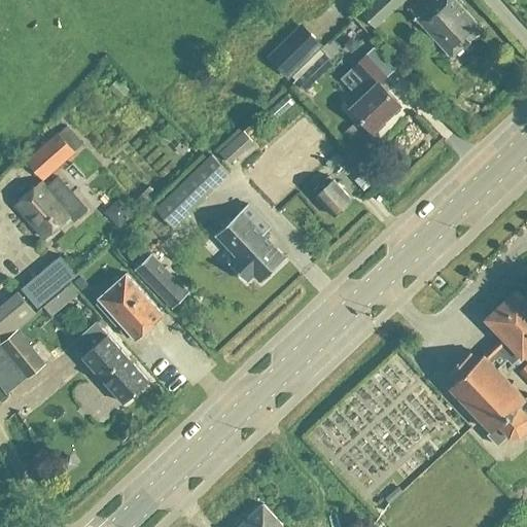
[(374,0),(360,12),(375,28),(405,0),(374,0)]
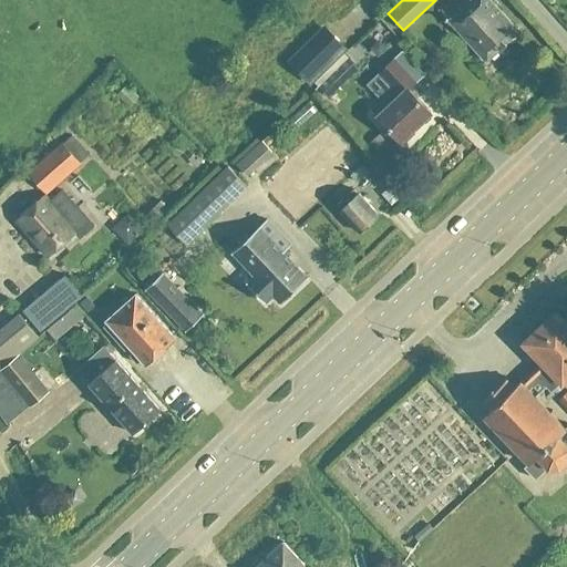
[(449,0),(440,9),(450,20),(449,20),(486,60),(518,30),(490,0),(449,0)]
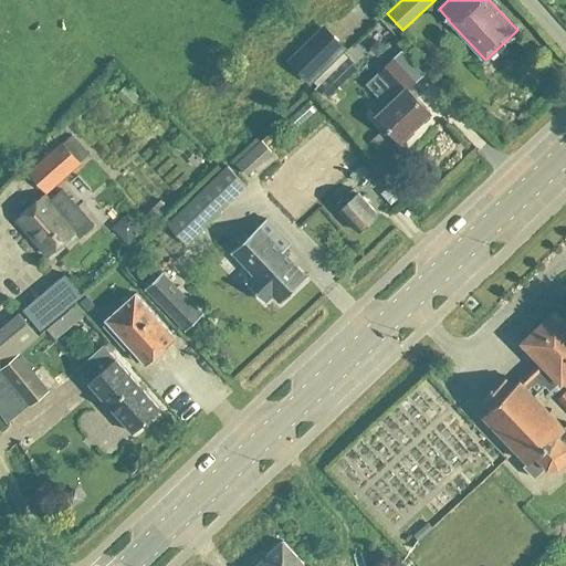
[(325,28),(289,64),(311,86),(343,53),(347,50),(325,28)]
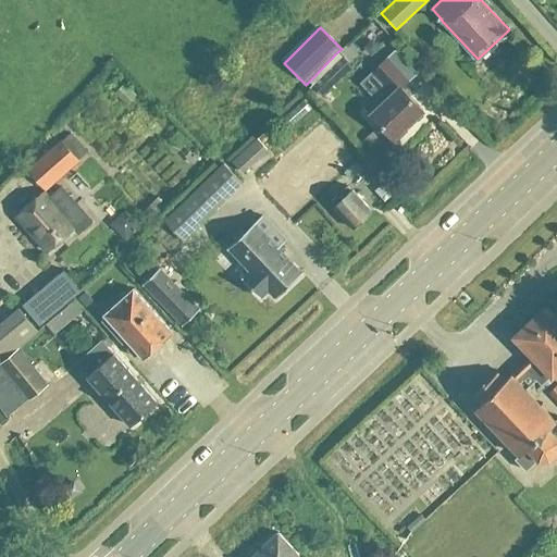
[(367,54),(376,41),(363,32),(354,45),(367,54)]
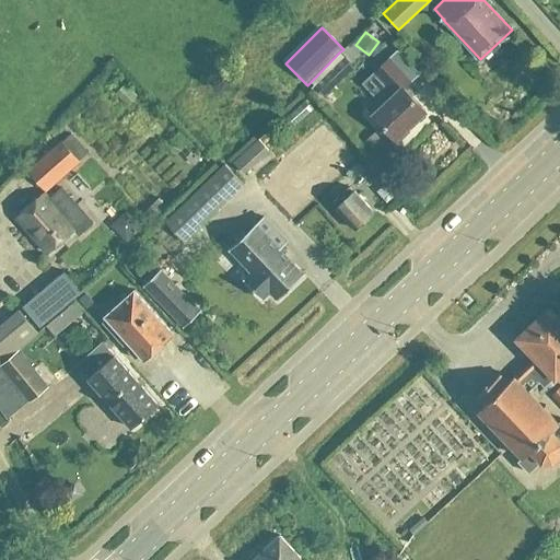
[(324,96),(354,67),(346,58),(351,53),(346,47),(343,49),(339,53),(342,56),(337,62),(336,62),(312,85),(324,96)]
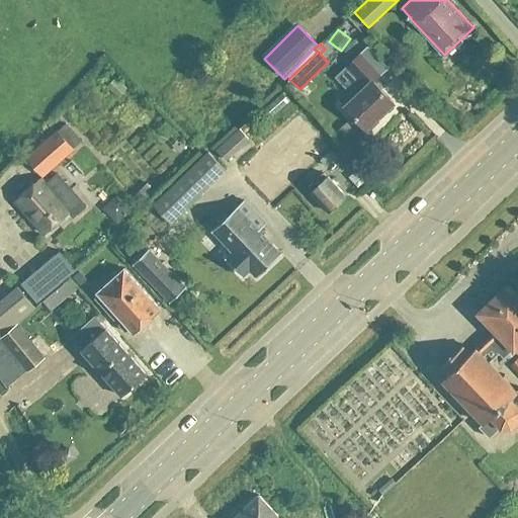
[(394,102),(373,81),(381,73),(361,51),(343,67),(363,89),(344,107),(365,130),(394,102)]
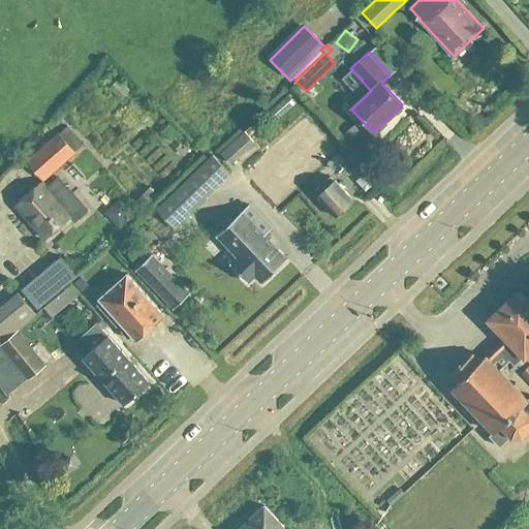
[(219,152),(230,164),(254,143),(243,131),(219,152)]
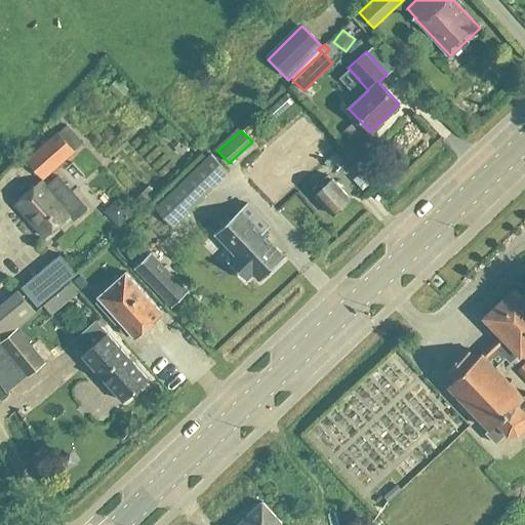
[(74,150),(57,131),(25,160),(42,179),(75,151),(74,150)]
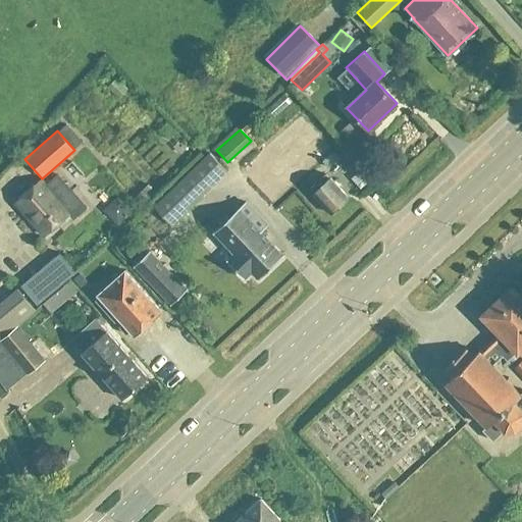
[(340,157),(333,150),(322,160),(328,167),(340,157)]
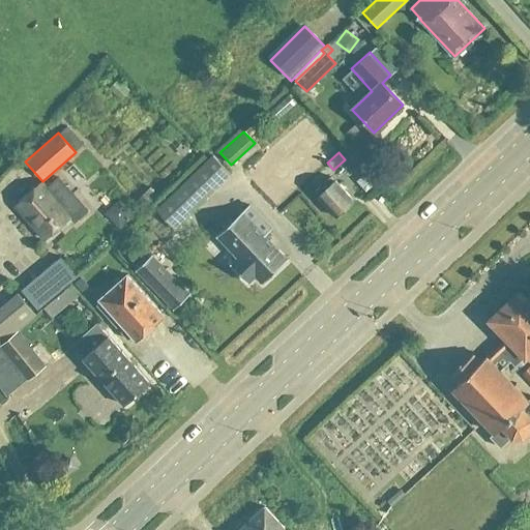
[(212,154),(157,209),(175,228),(215,187),(231,173),(212,154)]
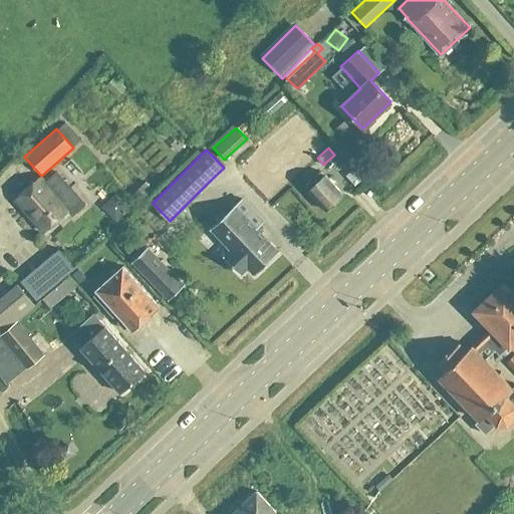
[(348,177),(354,184),(363,176),(355,167),(349,172),(348,177)]
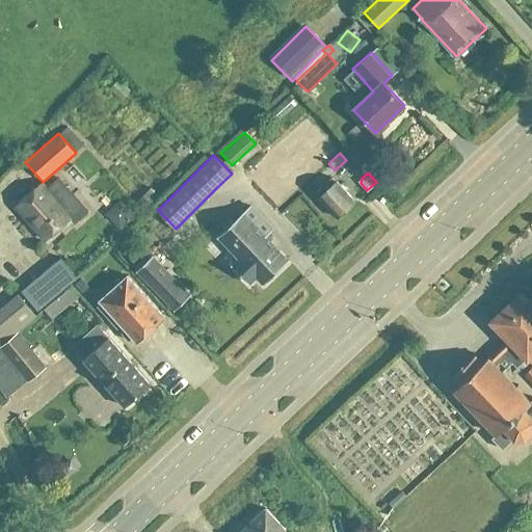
[(335,181),(331,177),(314,192),(336,216),(353,201),(336,181),(335,181)]
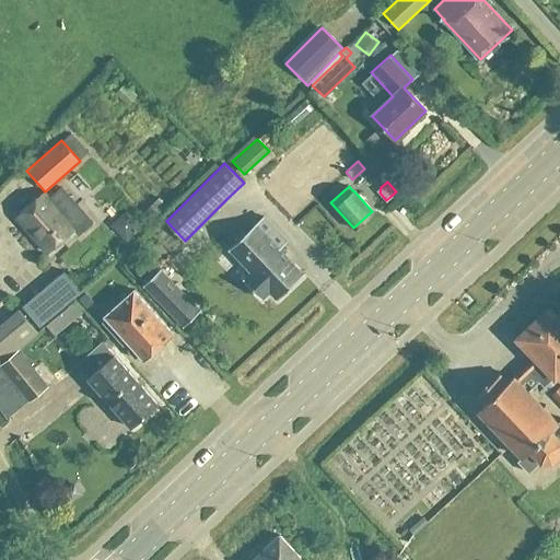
[(48,253),(76,229),(44,193),(16,217),(48,253)]
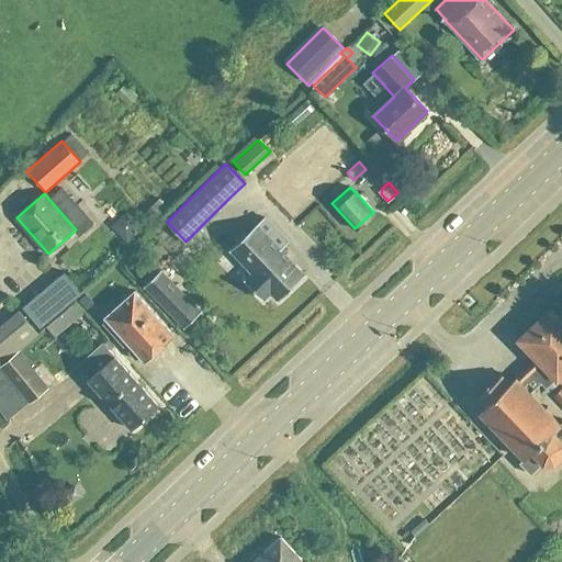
[(288,243),(262,218),(229,251),(254,274),(245,283),(262,300),(270,292),(278,300),(304,273),(280,250),(288,243)]
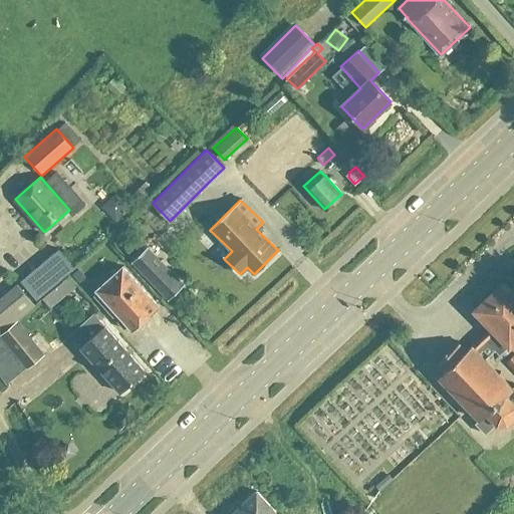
[(116,222),(125,216),(115,201),(105,208),(116,222)]
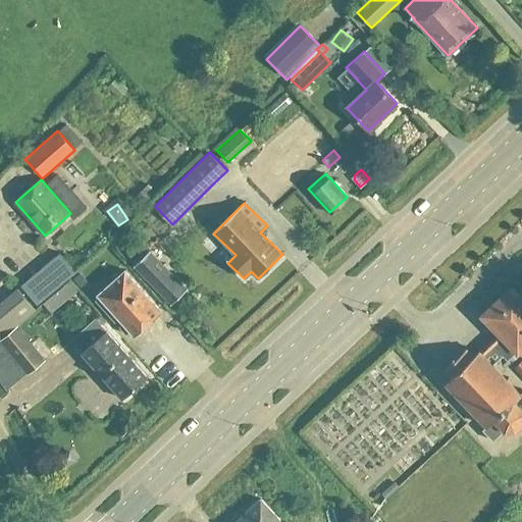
[(36,303),(74,271),(59,253),(20,285),(36,303)]
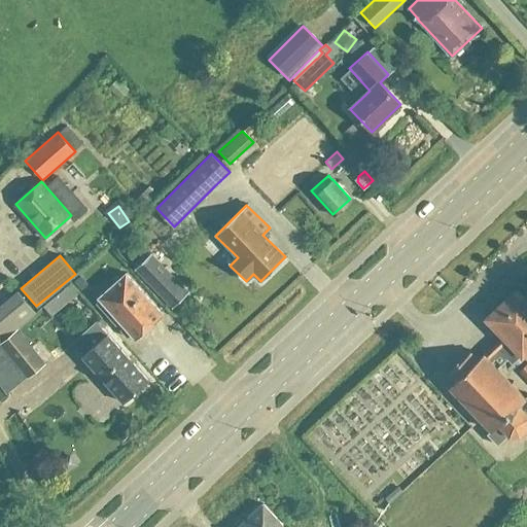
[(194,297),(157,256),(141,271),(178,312),(194,297)]
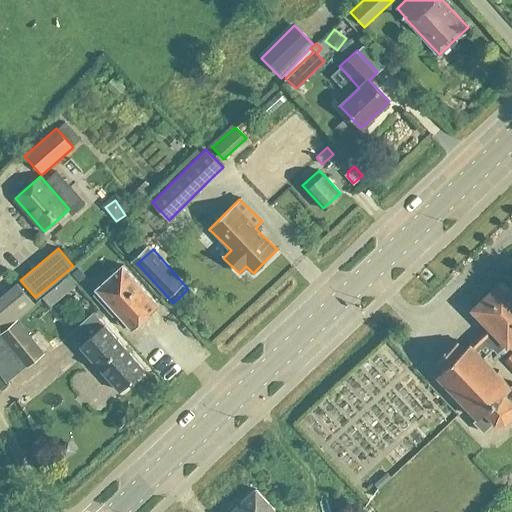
[(127,324),(131,329),(158,305),(122,265),(96,288),(98,291),(94,295),(113,316),(117,312),(121,317),(117,321),(123,327),(127,324)]
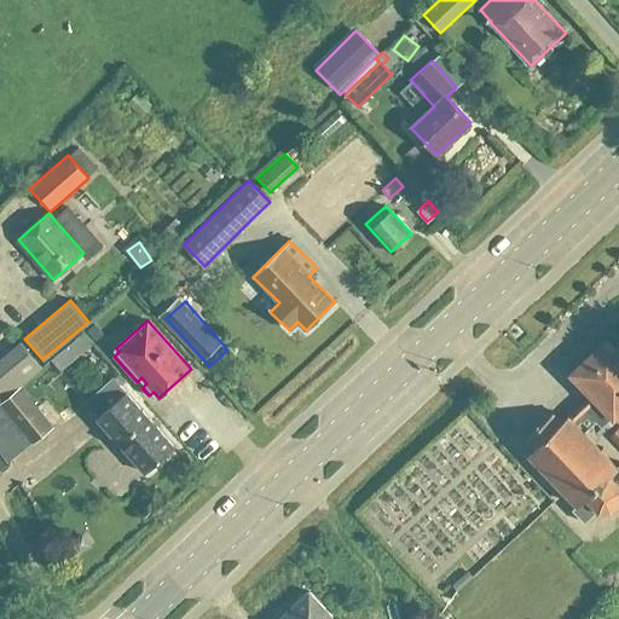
[(94,324),(86,330),(96,340),(103,334),(94,324)]
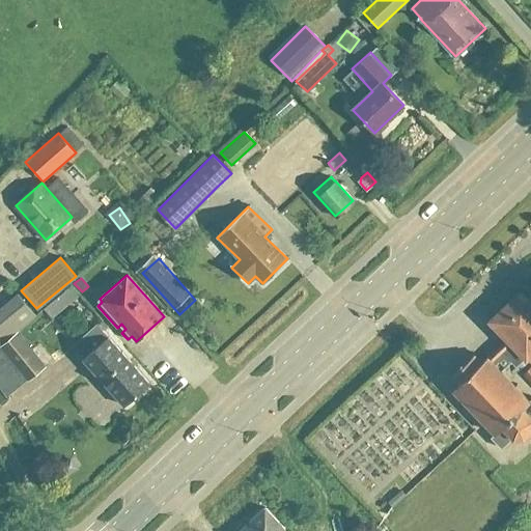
[(18,292),(0,307),(0,309),(17,330),(35,314),(18,292)]
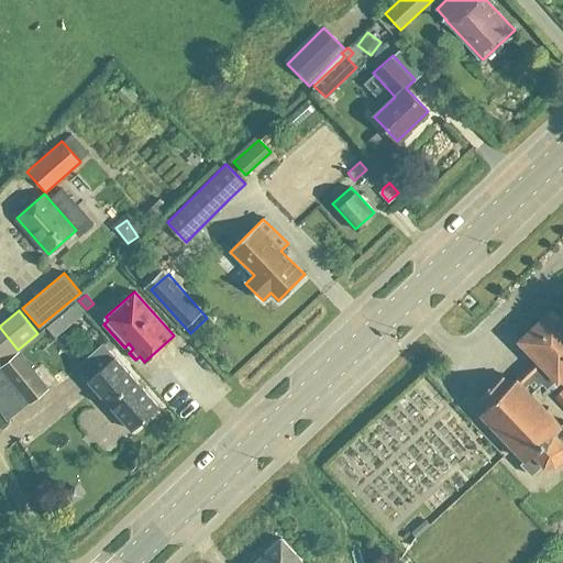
[(521,340),(538,356),(511,382),(504,375),(479,398),(487,406),(481,412),(526,459),(520,463),(531,474),(543,462),(545,464),(555,464),(562,456),(562,421),(561,423),(522,384),(533,373),(547,387),(556,377),(558,378),(562,372),(562,321),(552,310),(521,340)]
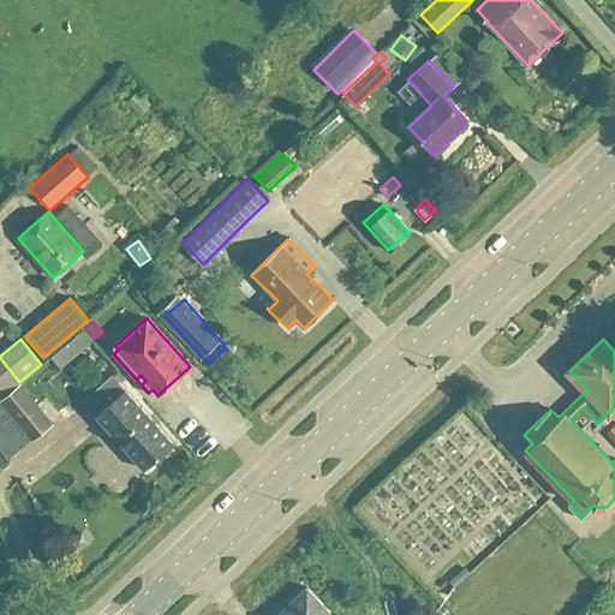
[(84,400),(97,416),(145,470),(174,443),(125,389),(125,390),(112,376),(84,400)]
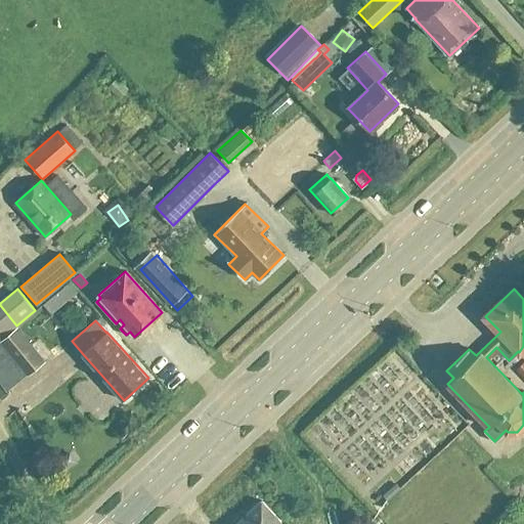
[(30,374),(45,360),(19,330),(4,342),(30,374)]
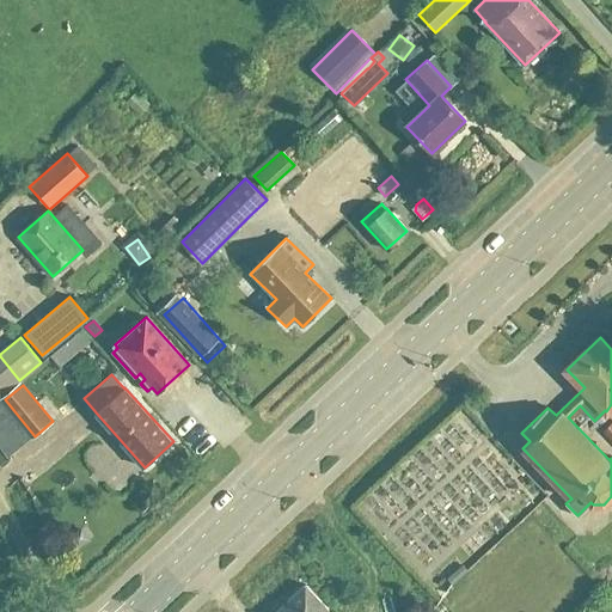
[(0,434),(18,418),(1,403),(0,403),(0,434)]
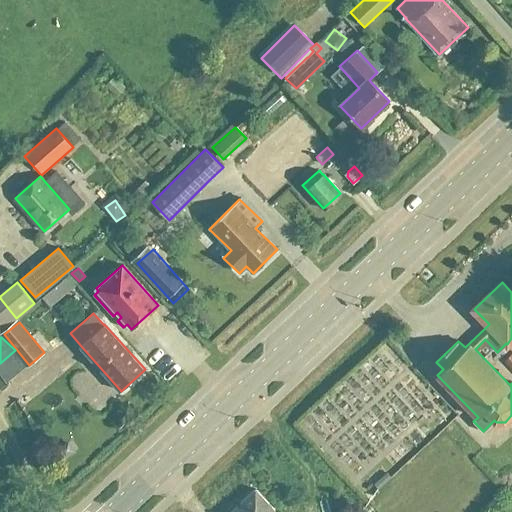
[(511,351),(503,360),(511,368),(511,351)]
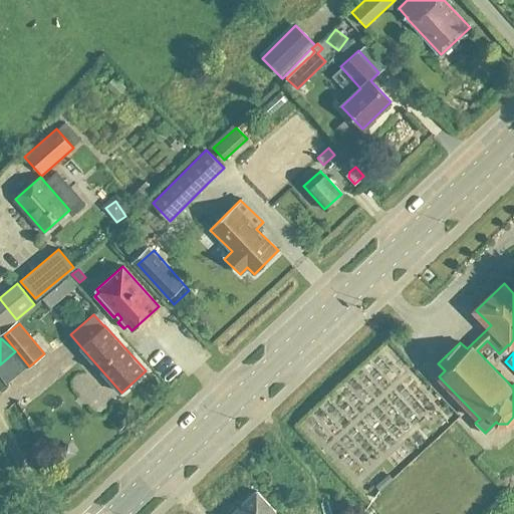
[(389,473),(375,485),(379,489),(393,478),(389,473)]
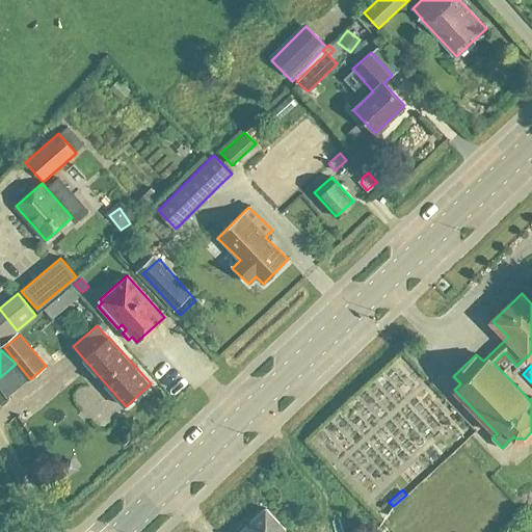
[(266,508),(239,531),(285,531),(284,530),(285,530),(266,508)]
